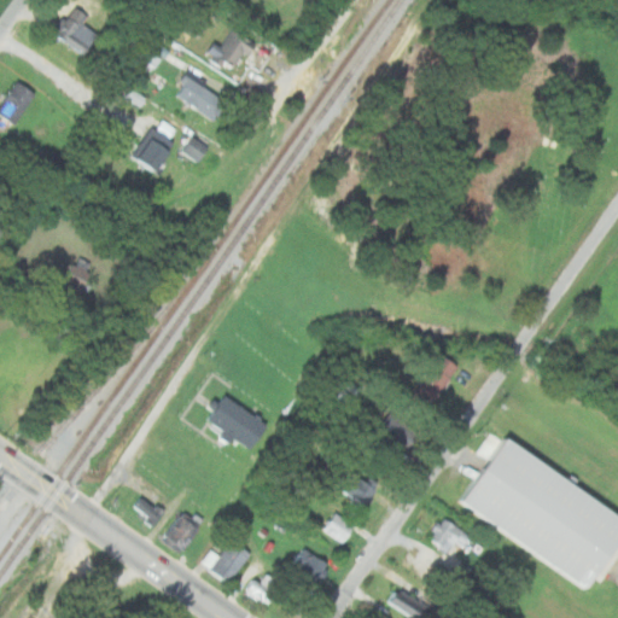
[(87,53),(100,33),(82,21),(87,13),(75,6),(57,33),(87,53)]
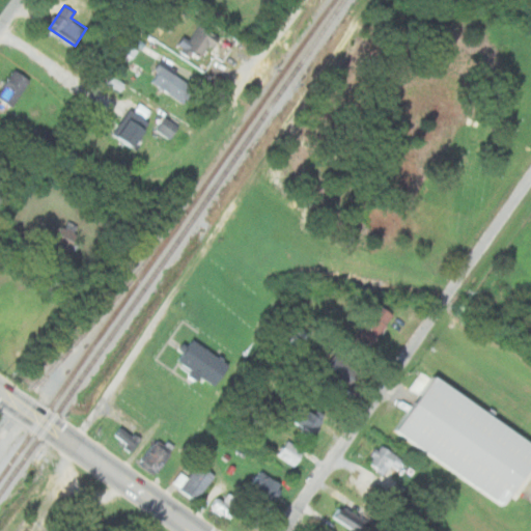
[(173,19),(163,12),(155,27),(165,33),(173,19)]
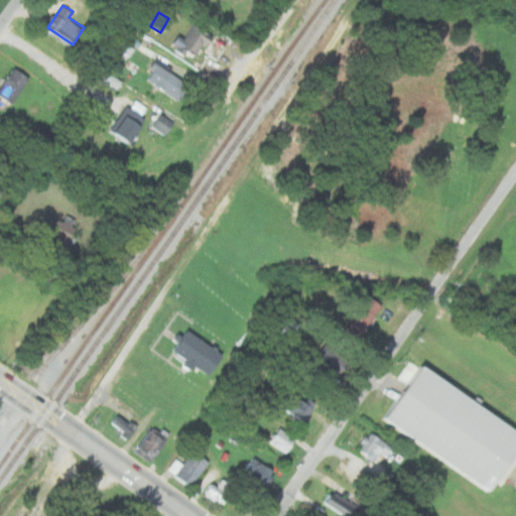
[(194,59),(214,36),(196,21),(175,44),(194,59)]
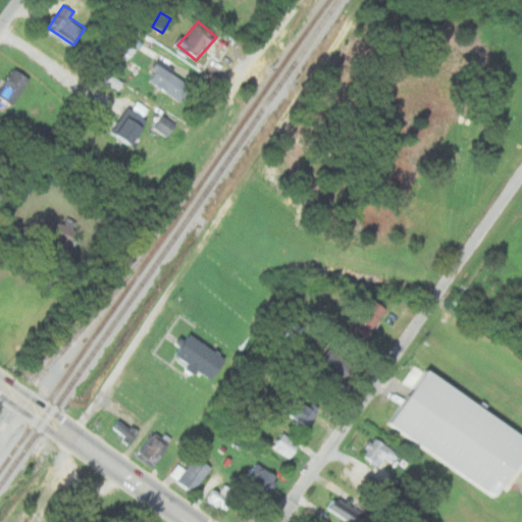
[(115,59),(124,64),(139,40),(129,35),(115,59)]
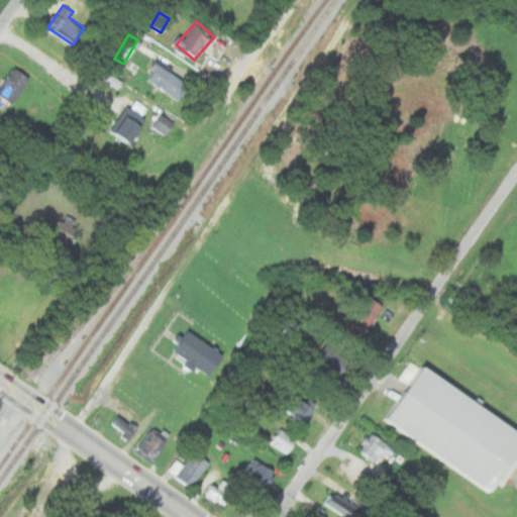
[(180,101),(191,86),(161,64),(149,79),(180,101)]
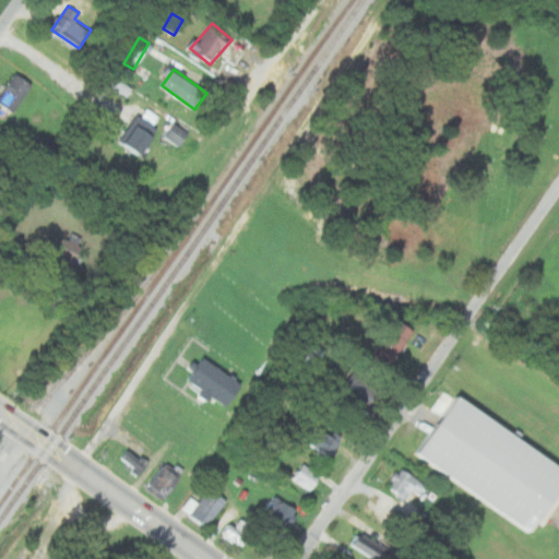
[(0,94),(0,103),(13,113),(33,84),(15,72),(0,94)]
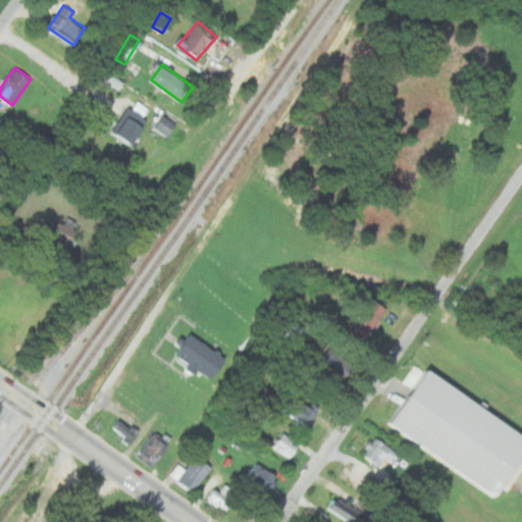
[(114,90),(120,82),(106,71),(100,81),(114,90)]
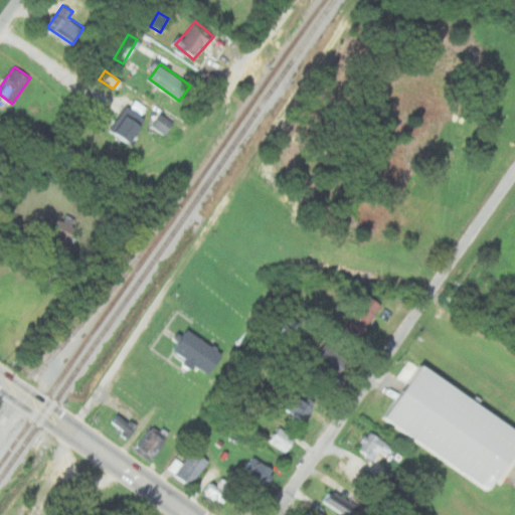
[(111,128),(130,142),(147,120),(128,106),(111,128)]
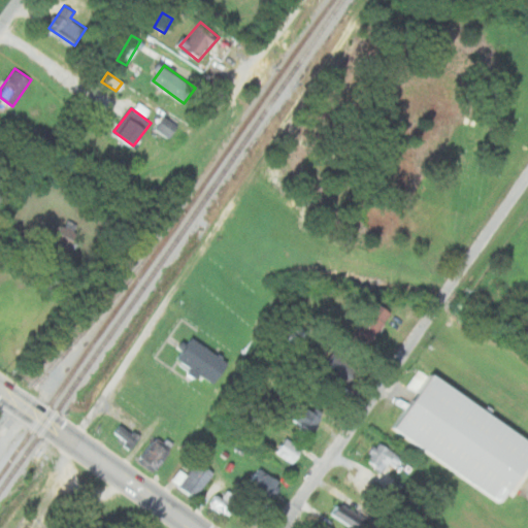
[(156,129),(169,138),(178,125),(164,116),(156,129)]
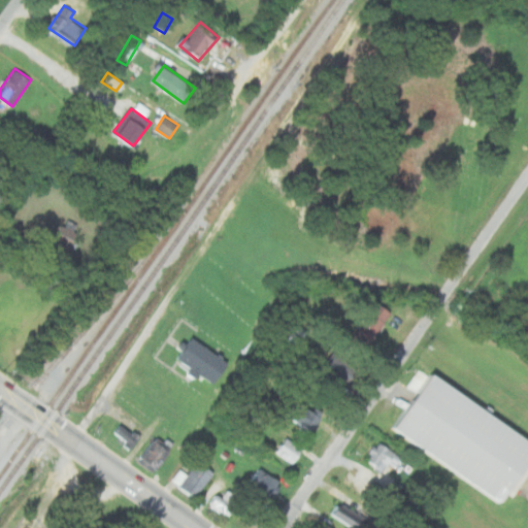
[(77,232),(62,225),(55,239),(70,246),(77,232)]
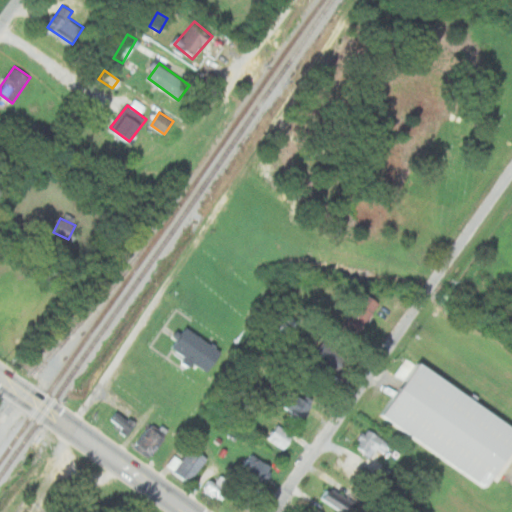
[(380,305),(368,294),(342,325),(355,336),(380,305)]
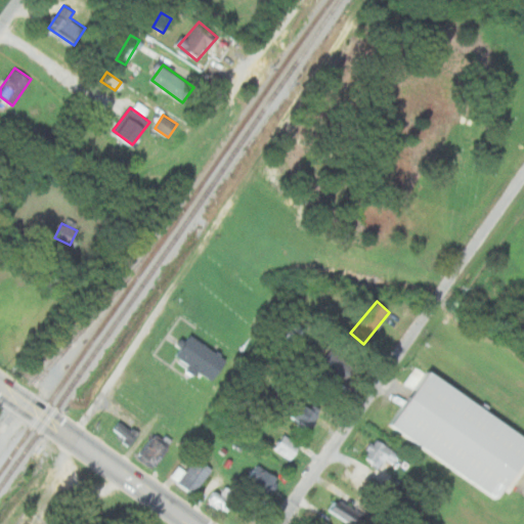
[(297,335),(286,328),(279,337),(290,344),(297,335)]
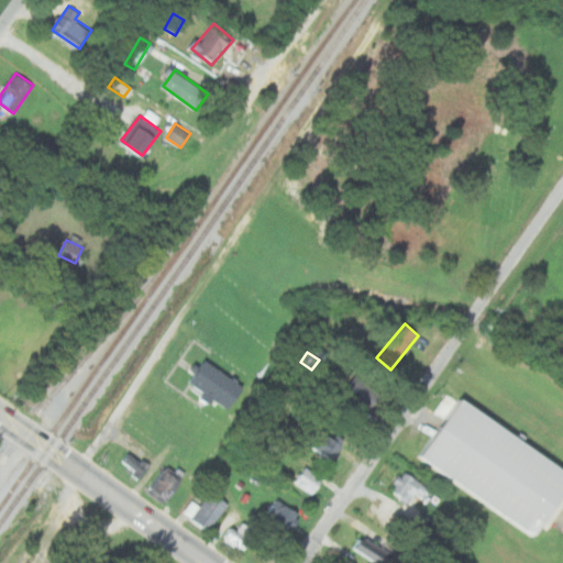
[(189,382),(225,410),(244,387),(207,359),(189,382)]
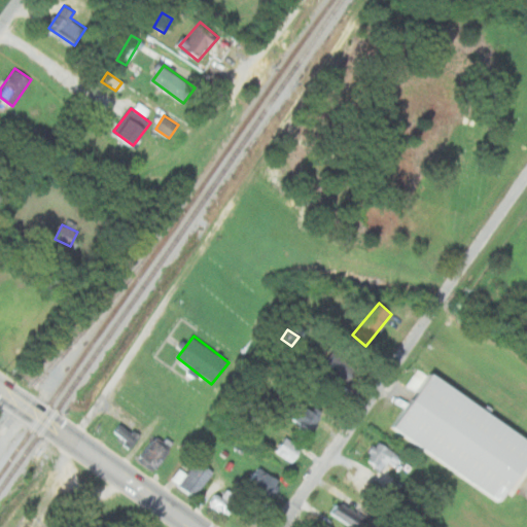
[(321,364),(343,386),(358,371),(337,349),(321,364)]
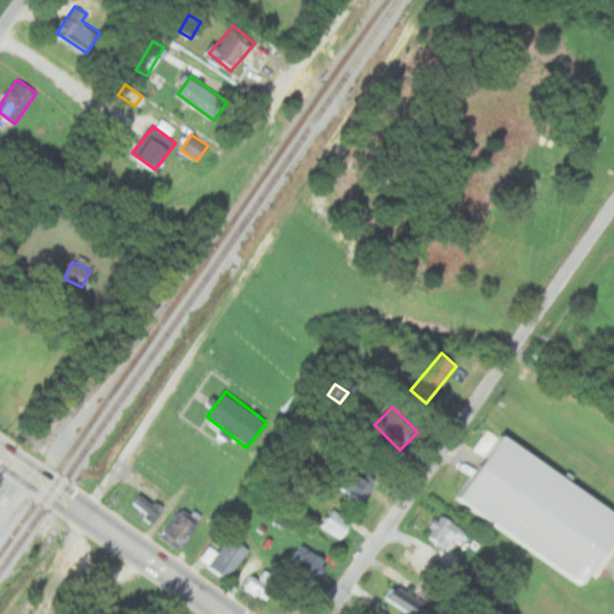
[(613,545),(613,510),(503,431),(458,493),(585,584),(613,545)]
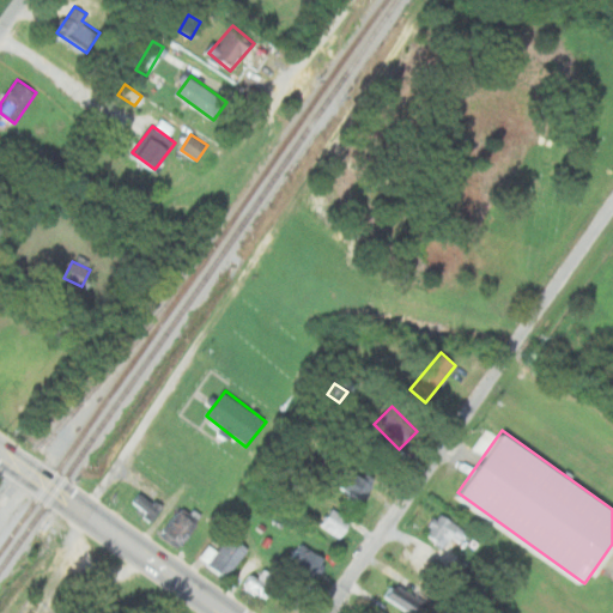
[(335,484),(360,502),(374,484),(349,466),(335,484)]
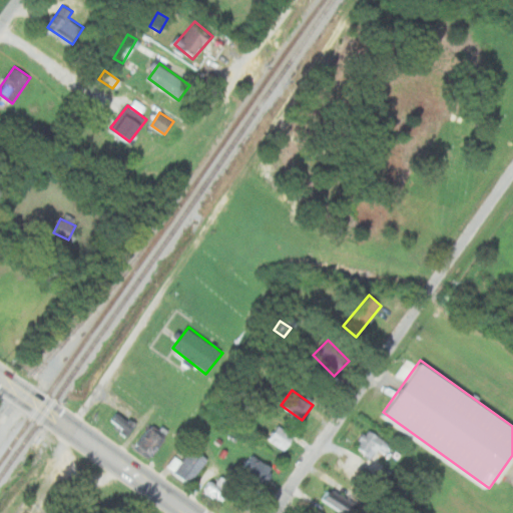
[(125,434),(134,424),(117,411),(109,421),(125,434)]
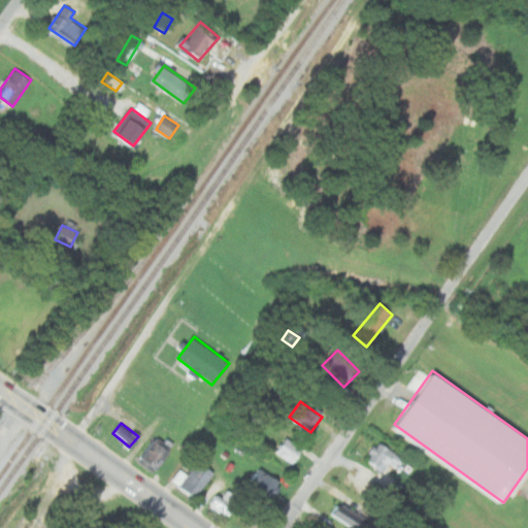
[(303,450),(286,436),(275,451),(292,463),(303,450)]
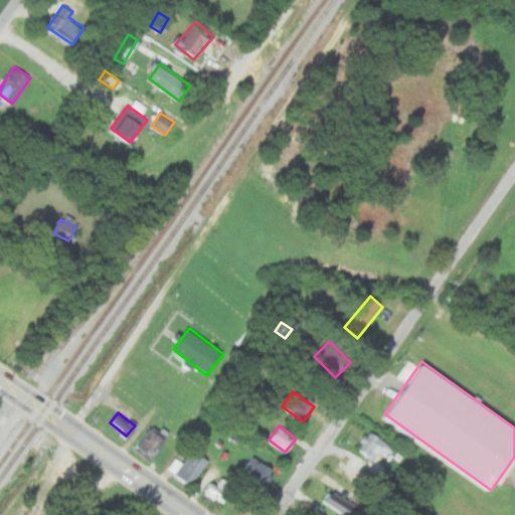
[(153,459),(167,440),(152,427),(137,446),(153,459)]
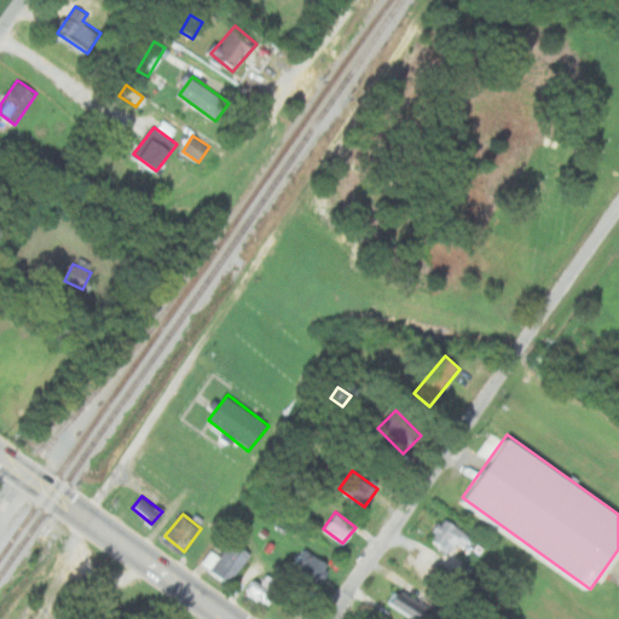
[(428,538),(450,551),(456,541),(468,548),(474,536),(441,516),(428,538)]
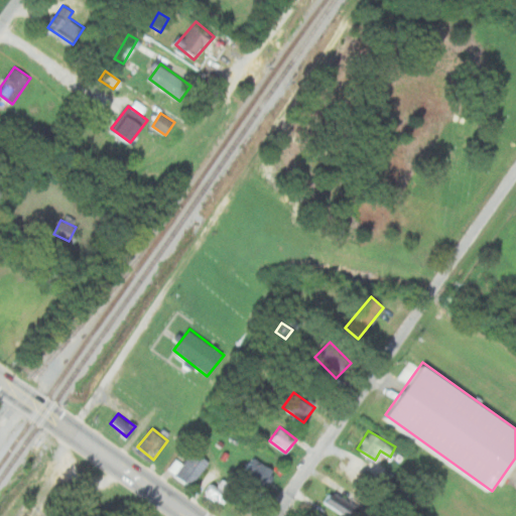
[(183,464),(175,459),(168,469),(191,486),(210,461),(194,449),(183,464)]
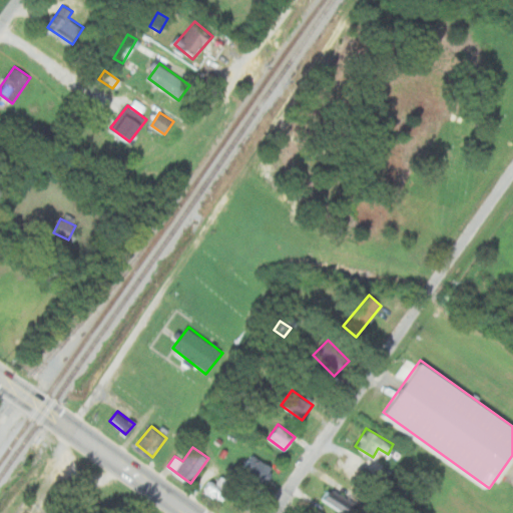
[(272,466),(252,454),(241,470),(262,482),(272,466)]
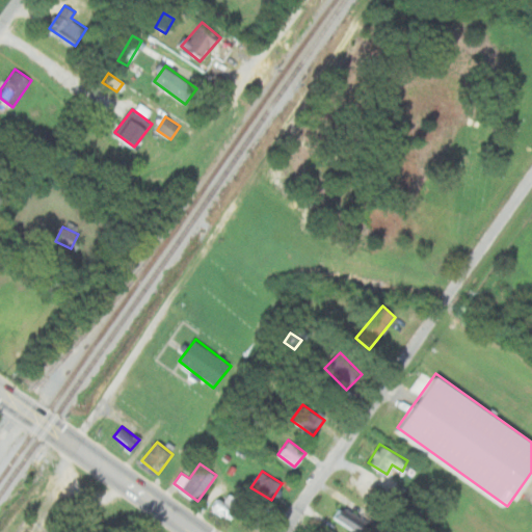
[(230,521),(241,500),(222,488),(210,510),(230,521)]
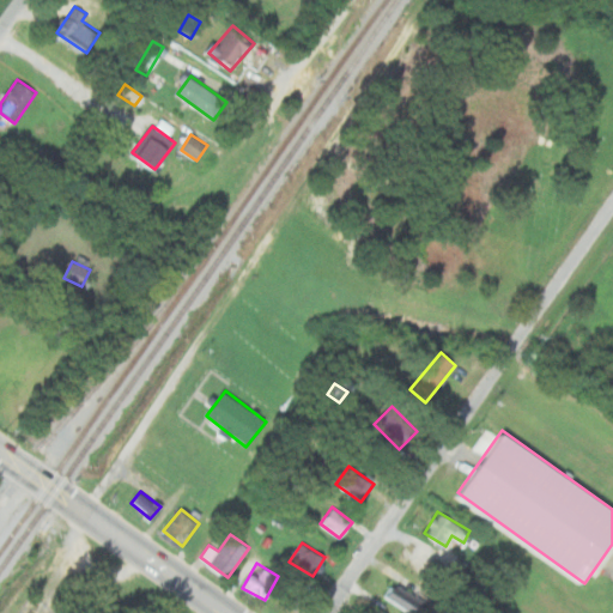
[(383,595),(412,612),(425,612),(428,611),(388,588),(383,595)]
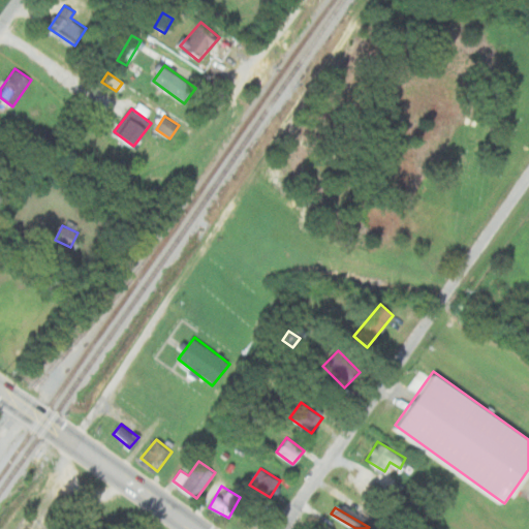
All buildings are outlined.
